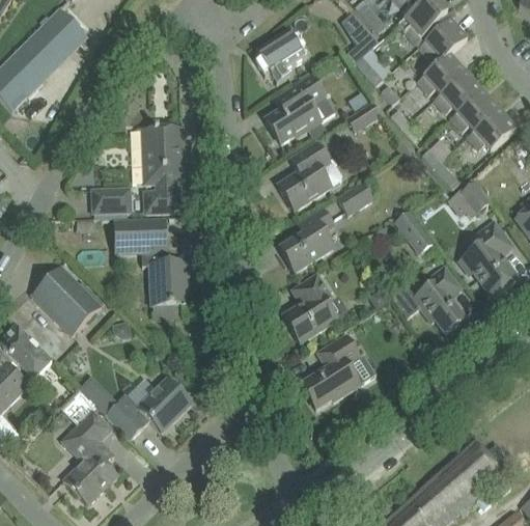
[(0,14),(8,0),(0,0),(0,14)]
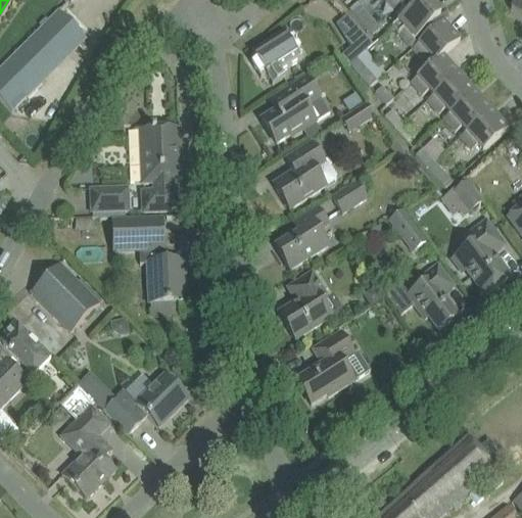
[(374,7),(368,0),(357,0),(354,0),(348,5),(361,18),(368,12),(374,7)]
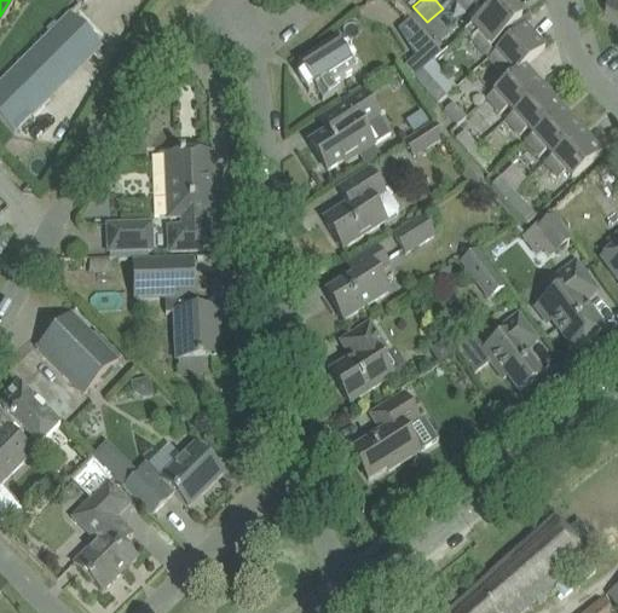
[(458,0),(469,12),(477,5),(481,12),(495,0),(458,0)]
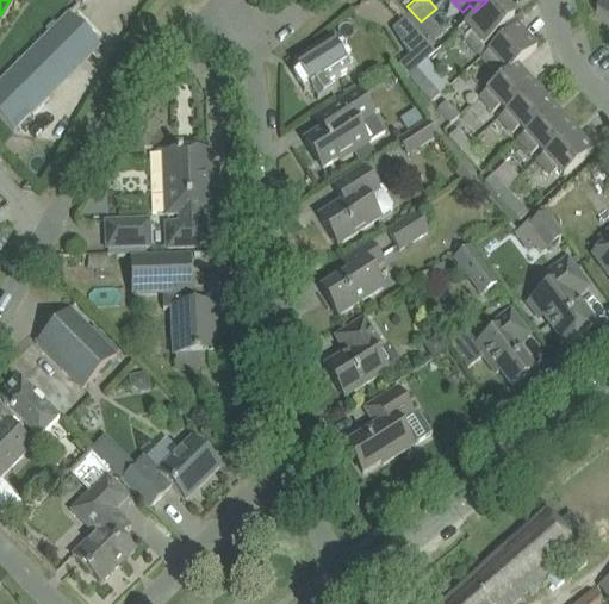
[(463,22),(457,29),(464,36),(476,50),(483,44),(499,30),(501,31),(502,32),(515,20),(516,23),(521,18),(515,12),(510,16),(504,10),(511,2),(509,0),(488,0),(474,12),(467,18),(463,22)]
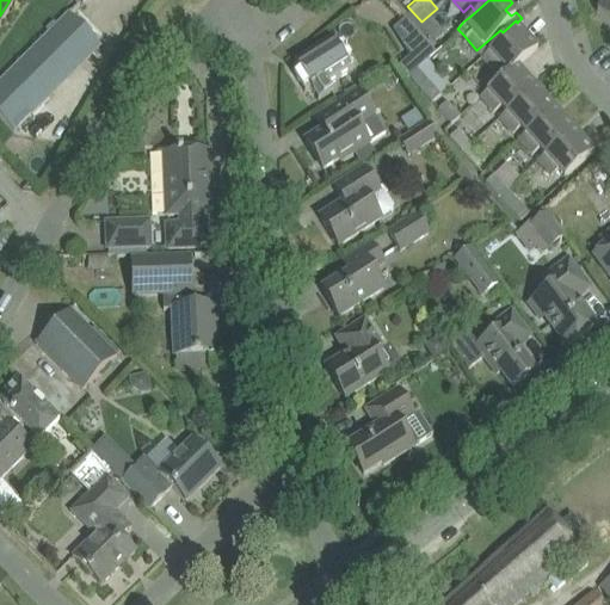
[(604,0),(596,7),(609,23),(609,0),(604,0)]
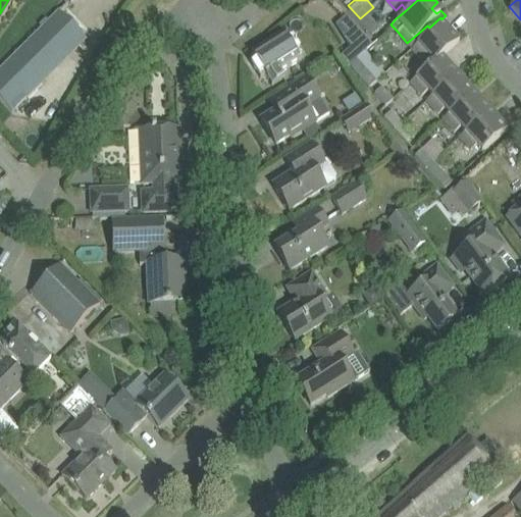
[(0,97),(10,108),(85,35),(58,7),(0,64),(0,97)]
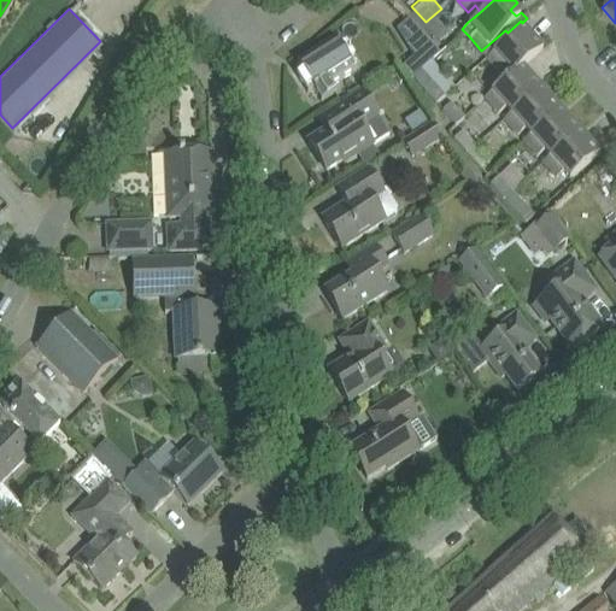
[(438,36),(447,28),(434,15),(426,22),(438,36)]
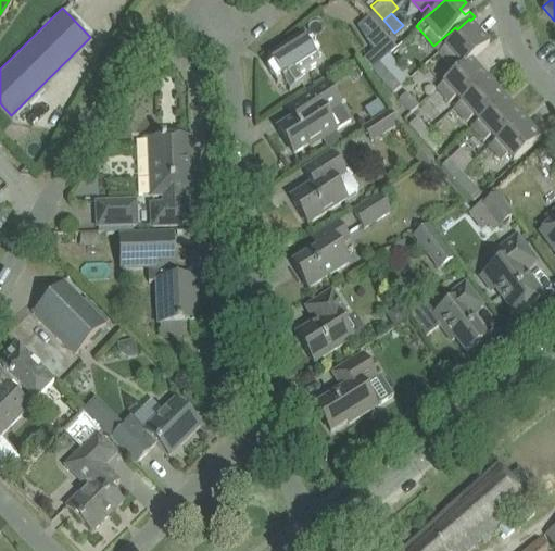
[(443,44),(437,48),(450,63),(456,58),(461,63),(469,55),(469,57),(488,39),(470,21),(469,19),(457,29),(443,44)]
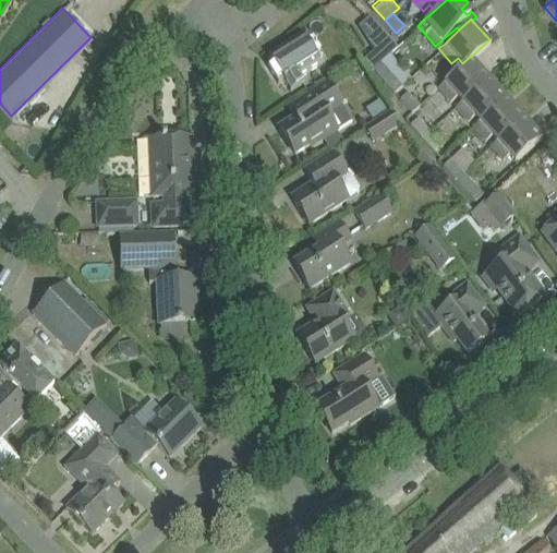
[(373,67),(389,51),(388,51),(397,44),(379,24),(368,34),(377,44),(360,59),(367,70),(372,65),(373,67)]
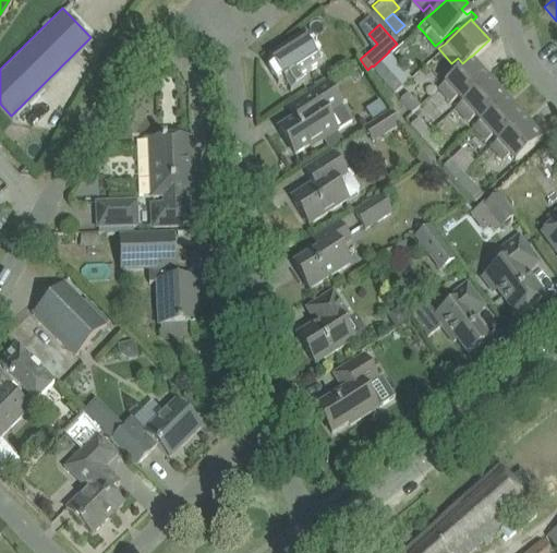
[(304,36),(302,32),(267,53),(270,58),(265,61),(277,79),(281,76),(289,87),(302,80),(298,72),(319,59),(316,53),(322,51),(310,33),(304,36)]
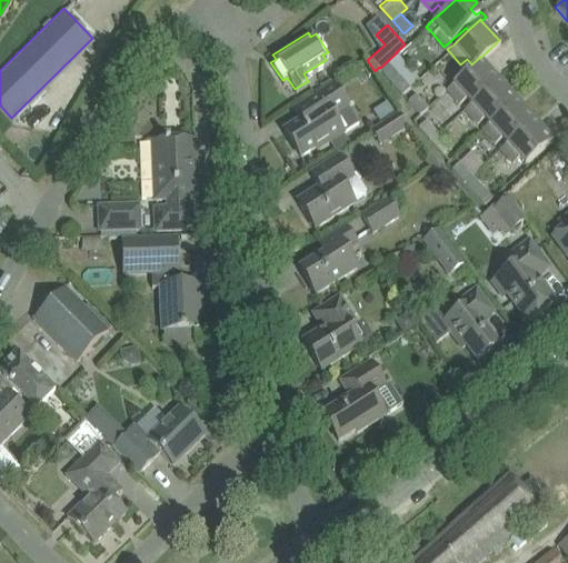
[(497,77),(480,58),(480,57),(471,64),(446,88),(458,101),(465,94),(470,100),(497,77)]
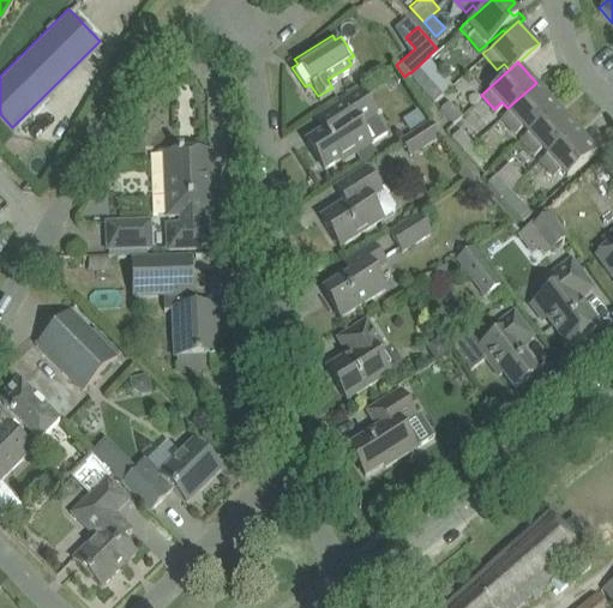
[(419,66),(410,73),(433,98),(442,91),(419,66)]
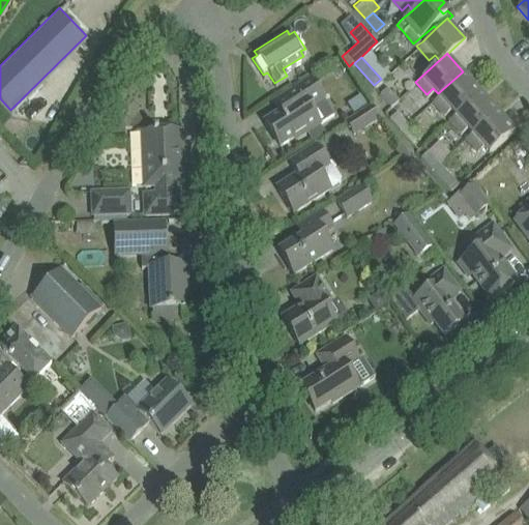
[(454,113),(480,90),(463,71),(438,93),(432,99),(444,113),(449,108),(454,113)]
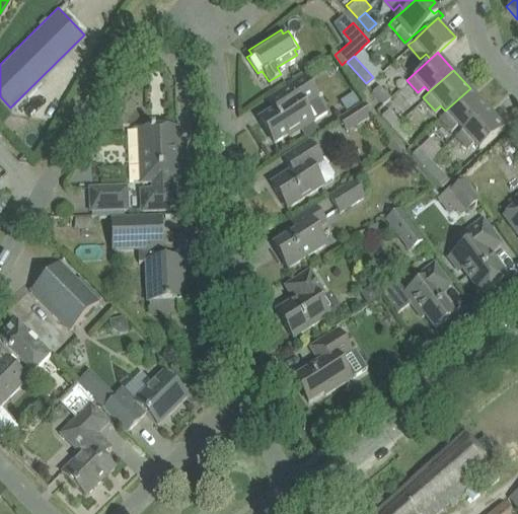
[(325,109),(303,74),(276,90),(283,101),(259,117),(273,140),(287,131),(289,133),(325,109)]
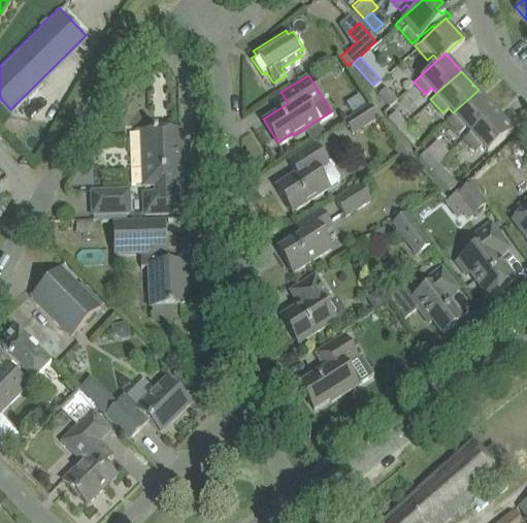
[(389,103),(396,97),(385,84),(377,90),(389,103)]
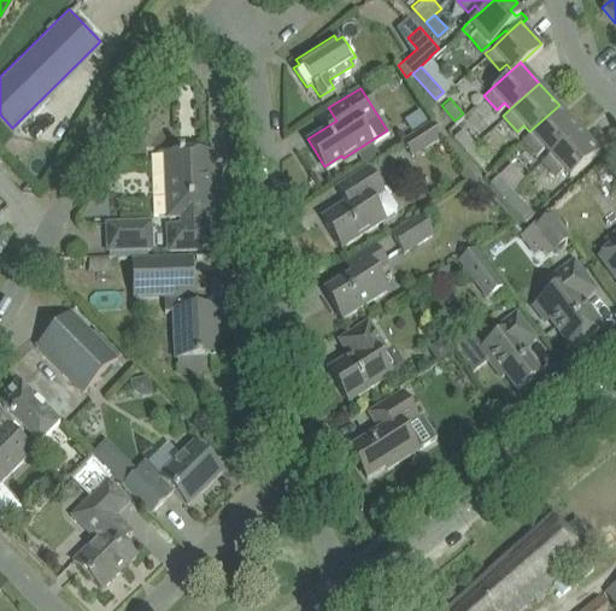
[(549,152),(578,125),(559,105),(529,131),(522,137),(535,152),(543,146),(549,152)]
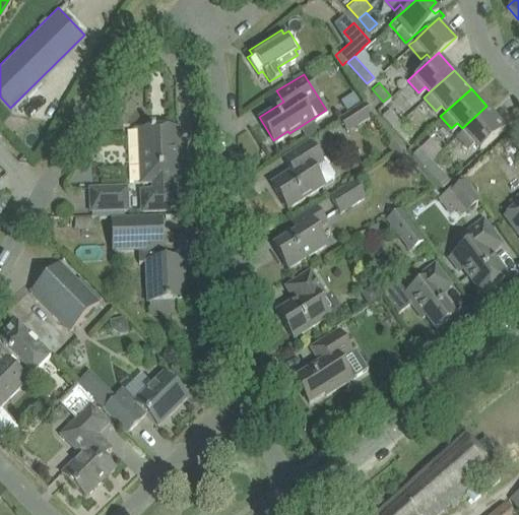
[(345,129),(372,113),(364,100),(337,116),(345,129)]
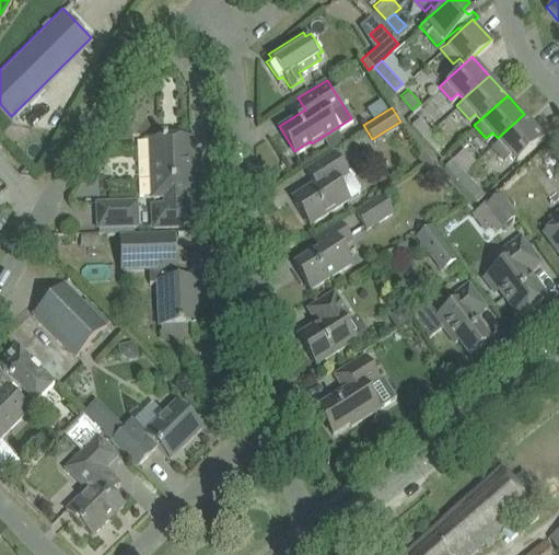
[(510,151),(516,159),(543,135),(524,114),(498,138),(491,145),(503,158),(510,151)]
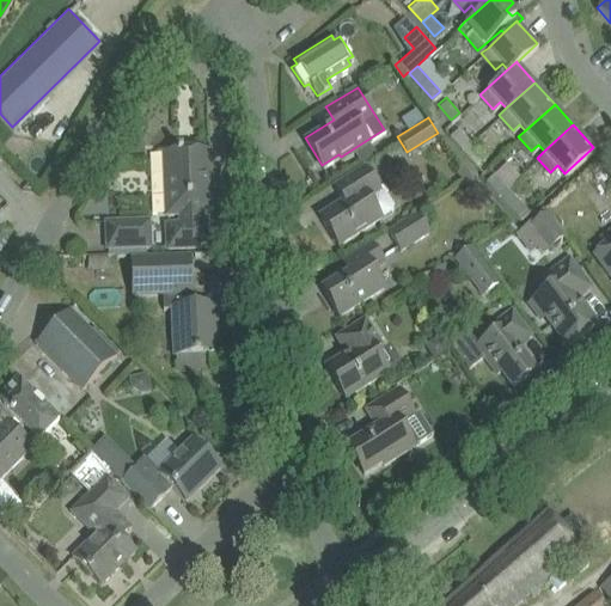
[(462,147),(471,140),(458,126),(448,133),(462,147)]
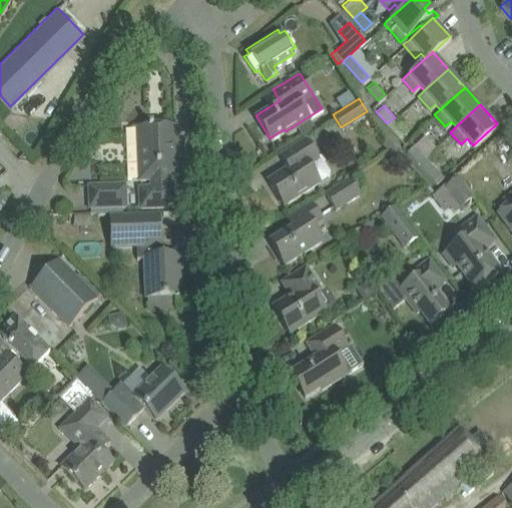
[(399,136),(406,130),(395,117),(387,123),(399,136)]
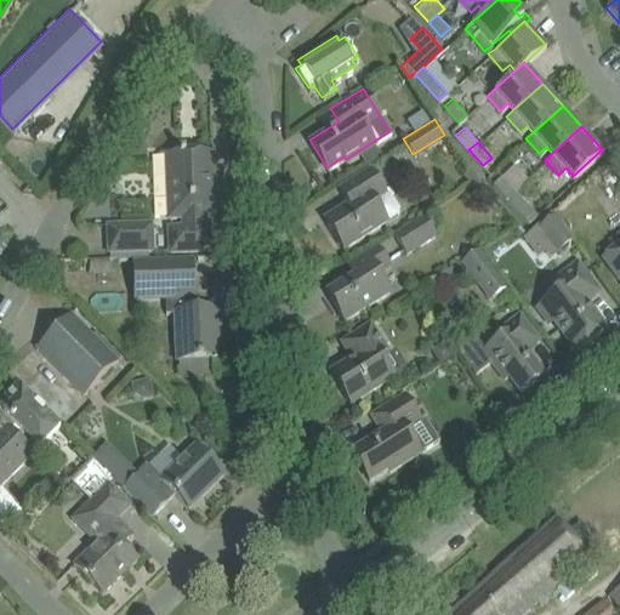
[(183,151),(183,148),(170,149),(171,193),(166,193),(168,214),(180,214),(180,222),(165,222),(166,250),(210,249),(209,220),(206,220),(205,212),(214,212),(211,149),(183,151)]
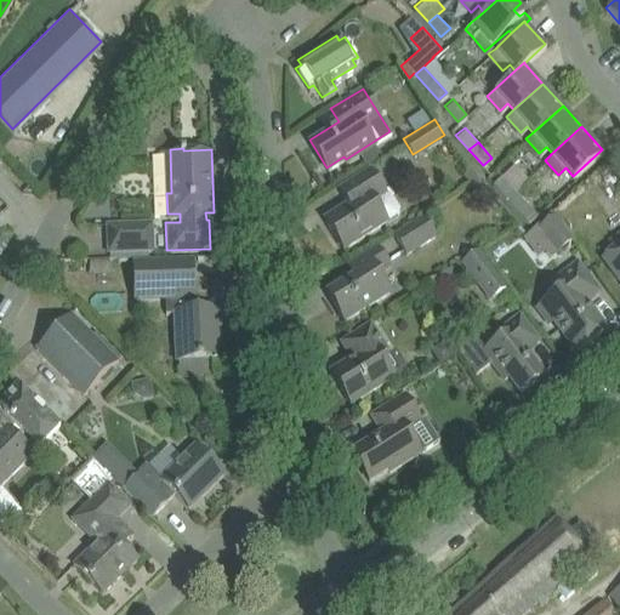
[(619,149),(609,158),(619,169),(619,149)]
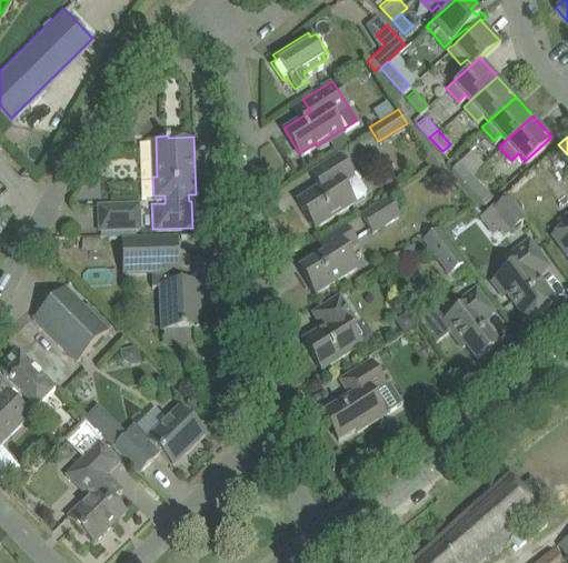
[(297,198),(314,225),(364,193),(366,188),(357,176),(352,174),(338,151),(310,170),(319,183),(297,198)]
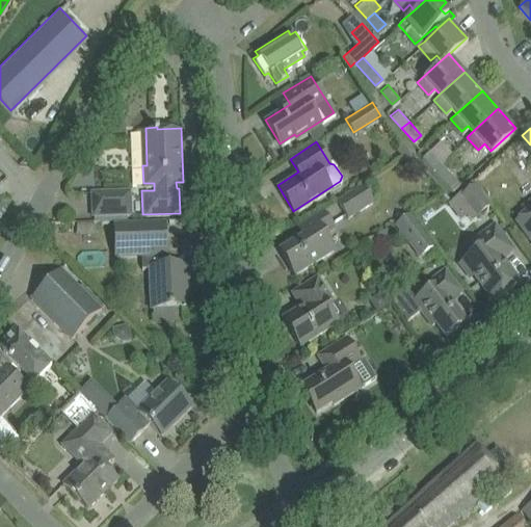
[(403,156),(409,152),(401,142),(396,148),(403,156)]
